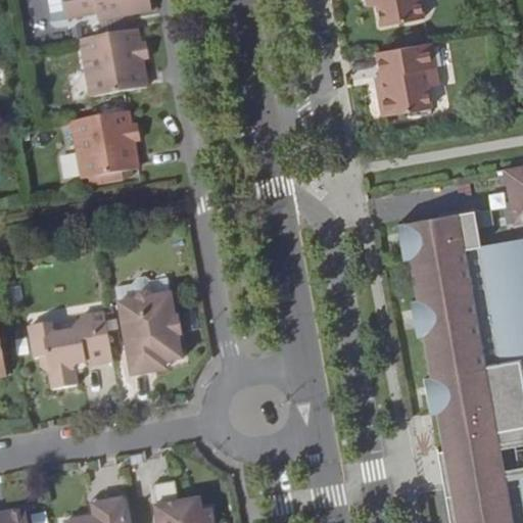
[(49,0),(50,19),(62,19),(62,0),(49,0)]
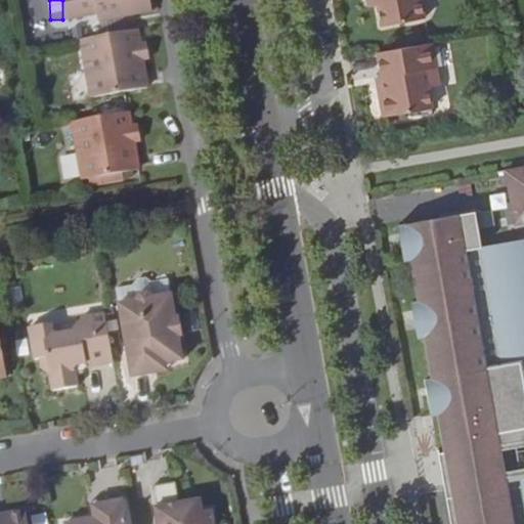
[(64,0),(69,20),(113,12),(114,19),(153,12),(149,0),(64,0)]
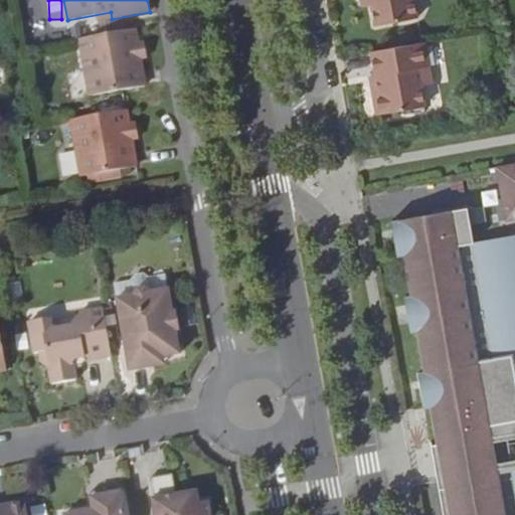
[(415,0),(375,0),(376,5),(373,5),(377,25),(419,17),(415,0)]
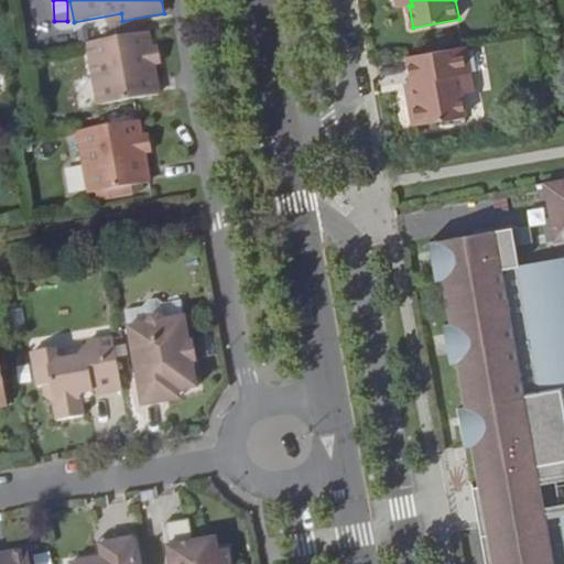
[(99,107),(160,96),(154,67),(153,64),(149,64),(147,54),(152,53),(151,47),(149,34),(87,45),(99,107)]
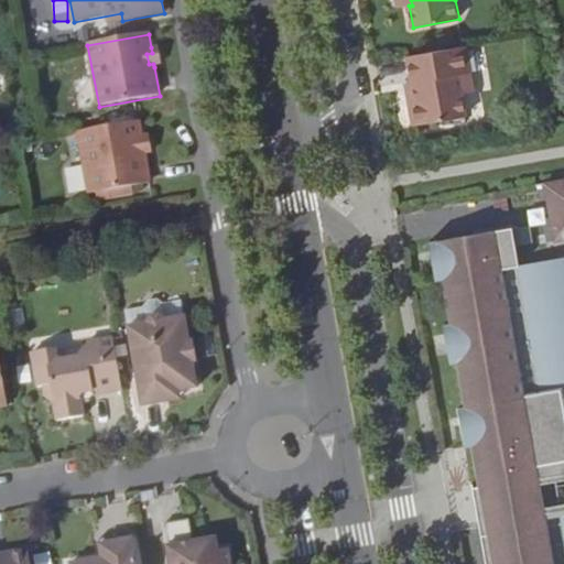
[(153,64),(162,63),(159,46),(151,47),(152,53),(153,64)]
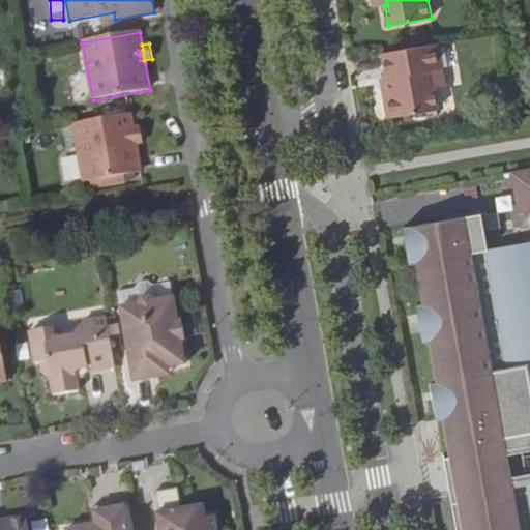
[(438,45),(383,54),(388,77),(391,95),(386,96),(389,119),(439,111),(435,87),(432,70),(442,69),(438,45)]
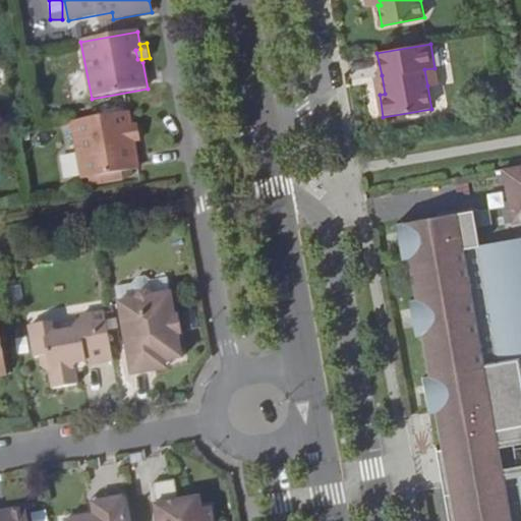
[(438,84),(435,68),(424,69),(427,85),(438,84)]
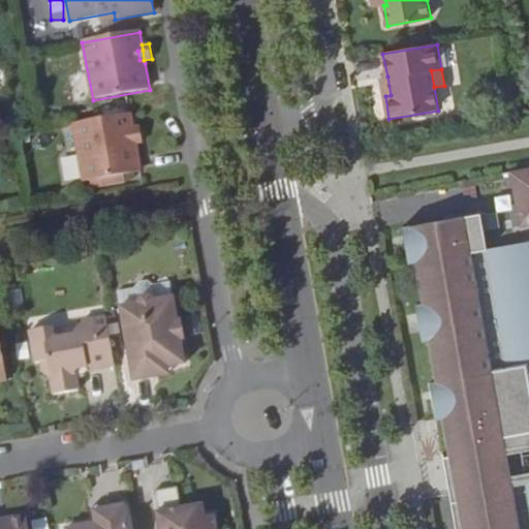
[(391,95),(387,76),(382,78),(385,96),(391,95)]
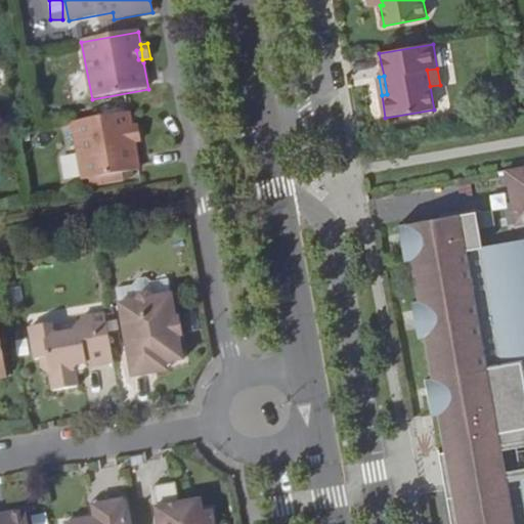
[(83,181),(139,172),(135,145),(134,141),(129,142),(127,132),(132,131),(131,127),(129,114),(73,125),(83,181)]
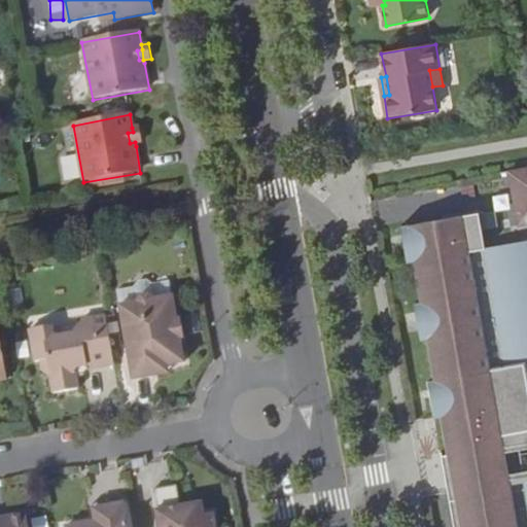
[(135,142),(142,141),(139,126),(132,128),(133,132),(135,142)]
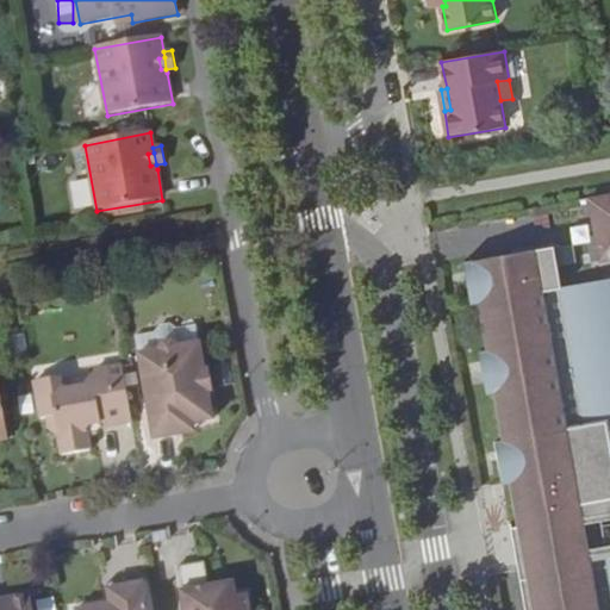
[(609,192),(599,194),(609,256),(609,255),(609,192)]
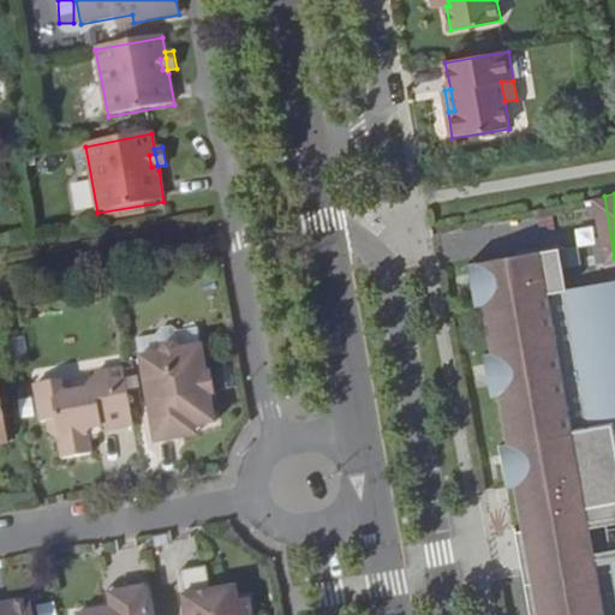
[(566,290),(577,288),(569,246),(560,248),(566,290)]
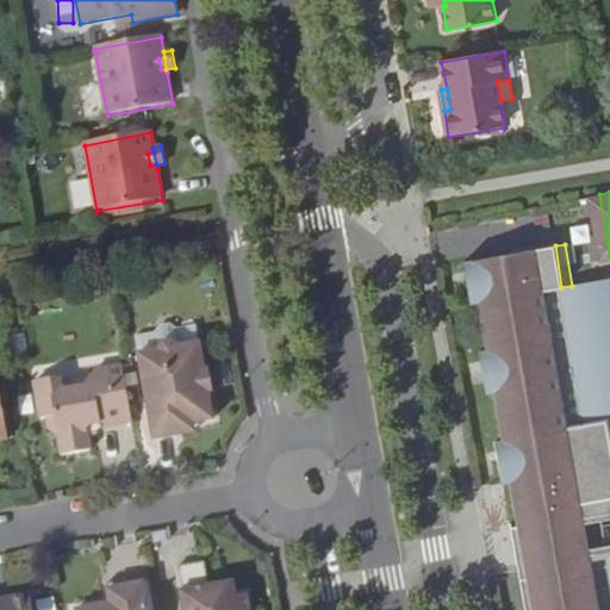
[(609,609),(609,560),(562,570),(552,506),(609,496),(609,361),(597,281),(572,286),(561,287),(555,246),(524,251),(526,260),(516,262),(515,253),(465,261),(472,304),(481,304),(490,349),(480,350),(486,392),(497,390),(505,437),(496,439),(502,481),(512,480),(520,518),(527,560),(517,561),(524,609),(609,609)]
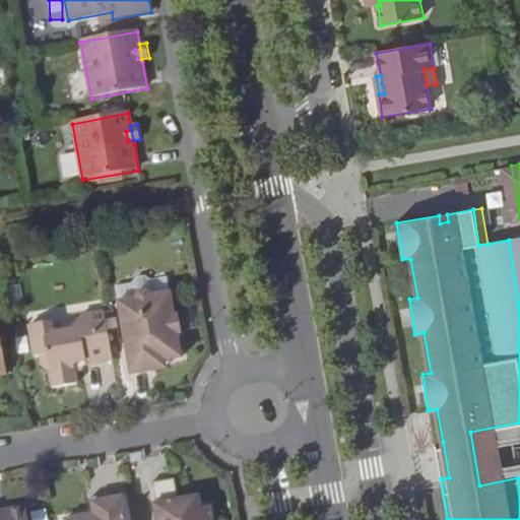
[(447,214),(439,215),(440,223),(448,221),(447,214)]
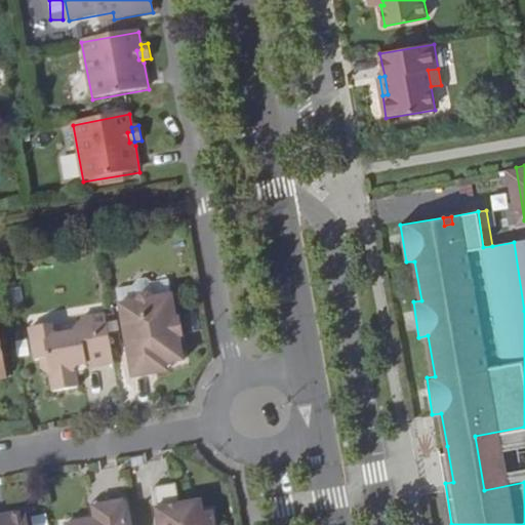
[(112,286),(115,303),(130,299),(136,290),(143,289),(150,295),(166,292),(163,278),(149,281),(142,273),(133,274),(129,283),(112,286)]
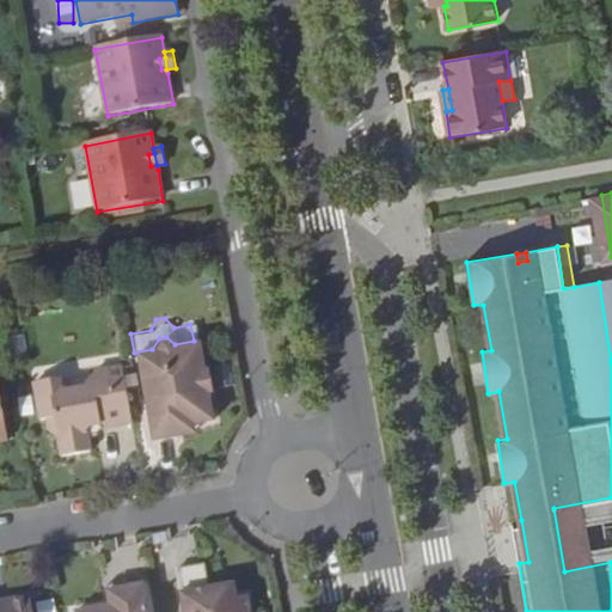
[(152,349),(134,353),(150,438),(172,434),(170,424),(189,421),(207,417),(202,391),(196,391),(193,371),(197,369),(194,341),(175,344),(166,337),(159,338),(152,349)]
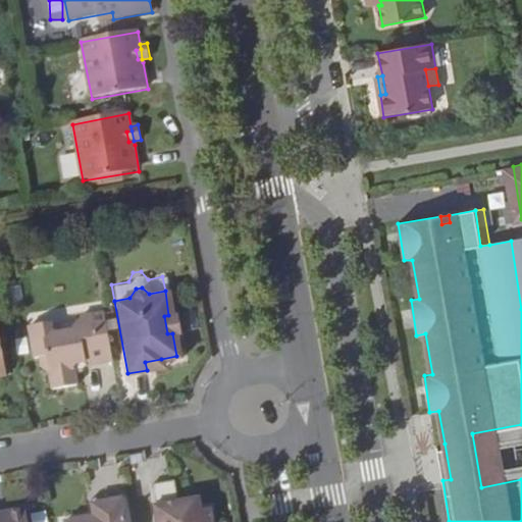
[(85,361),(111,357),(102,308),(76,312),(72,319),(68,326),(57,328),(50,323),(49,323),(48,318),(27,321),(33,352),(38,351),(39,363),(49,369),(51,383),(74,379),(72,369),(71,363),(75,358),(81,358),(85,361)]
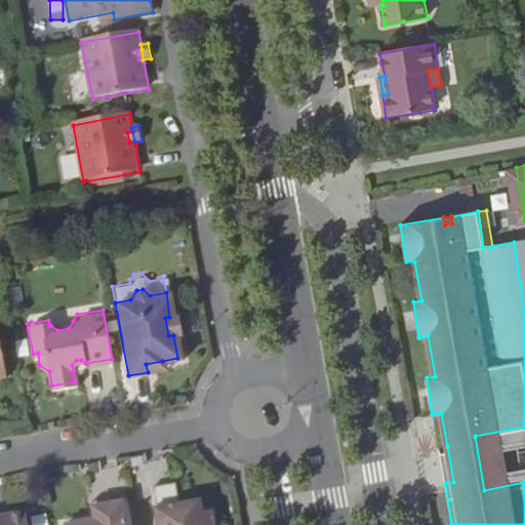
[(175,316),(169,317),(165,318),(168,335),(173,335),(179,333),(175,316)]
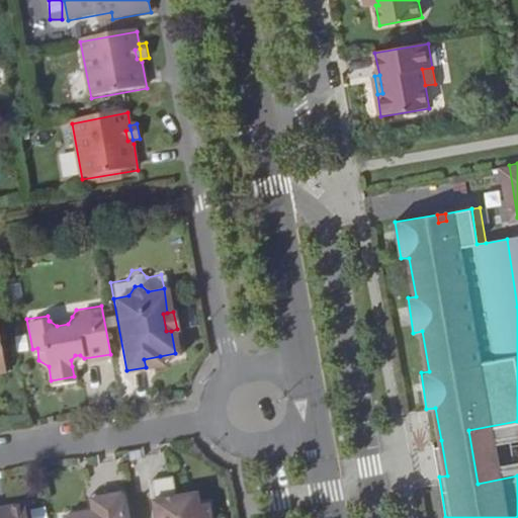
[(68,324),(72,317),(50,321),(57,326),(68,324)]
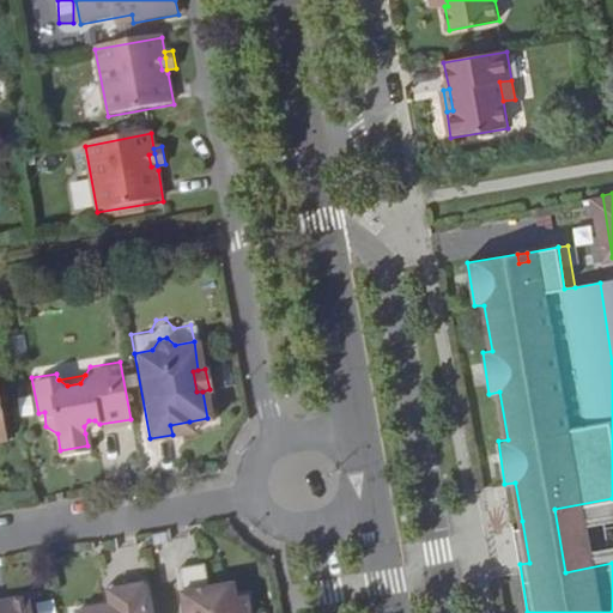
[(96,432),(99,424),(95,420),(89,420),(84,426),(85,434),(96,432)]
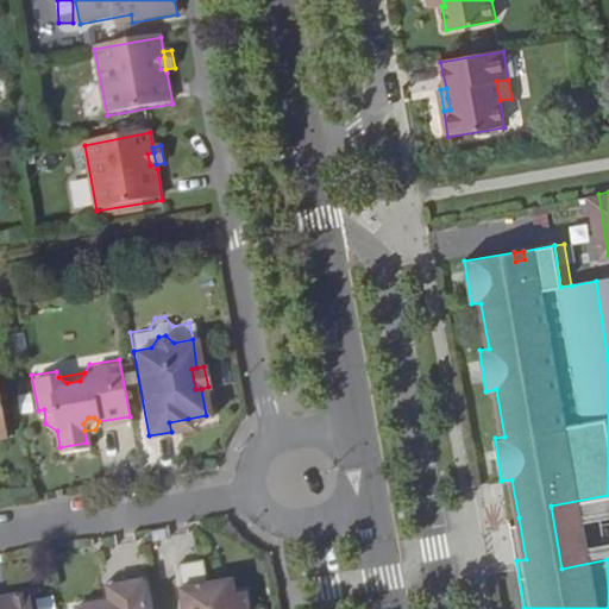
[(169,422),(171,432),(190,428),(188,419),(169,422)]
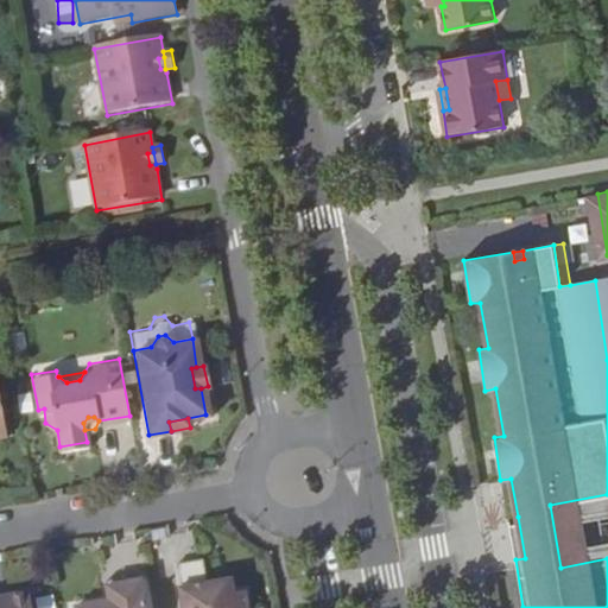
[(607,494),(550,505),(561,568),(607,558),(607,494)]
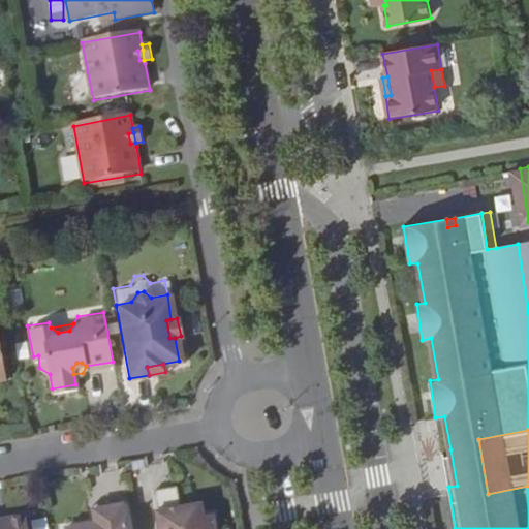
[(457,486),(450,449),(441,450),(448,487),(457,486)]
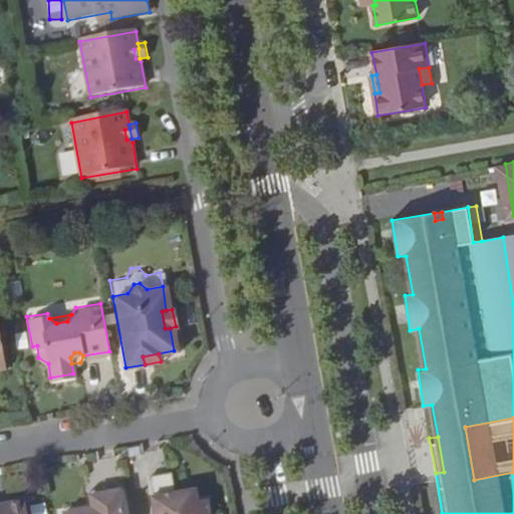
[(190,499),(188,488),(173,490),(170,471),(147,475),(153,513),(208,513),(205,496),(196,498),(190,499)]
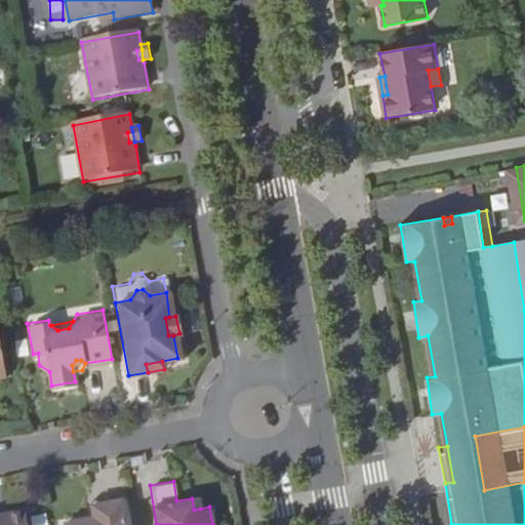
[(62,521),(62,524),(124,524),(119,494),(88,499),(91,516),(62,521)]
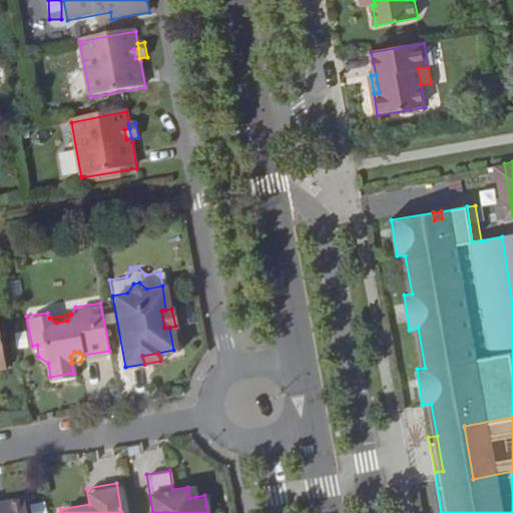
[(193,486),(187,487),(189,498),(195,497),(193,486)]
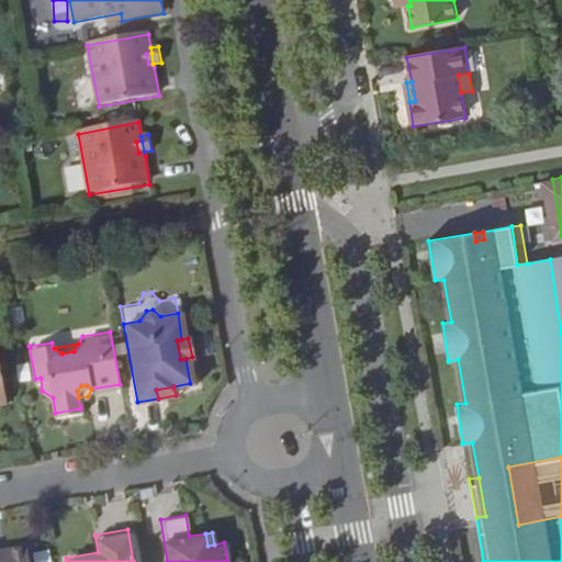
[(0,561),(32,561),(30,547),(6,551),(7,555),(0,555),(0,561)]
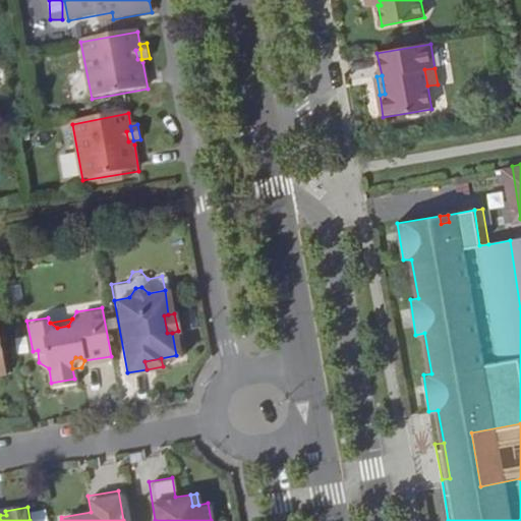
[(32,513),(33,520),(47,520),(46,511),(32,513)]
